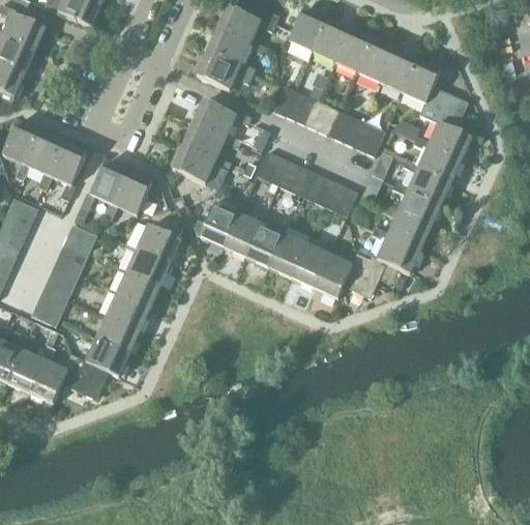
[(47,0),(46,8),(58,15),(59,12),(75,20),(75,21),(77,22),(77,21),(91,27),(101,4),(92,0),(47,0)]
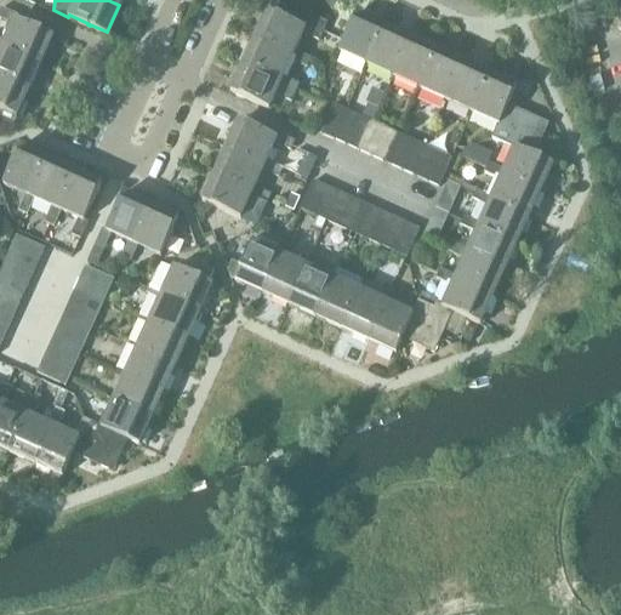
[(0,13),(13,21),(6,36),(4,43),(41,60),(53,33),(17,16),(18,12),(3,4),(0,9),(0,13)]
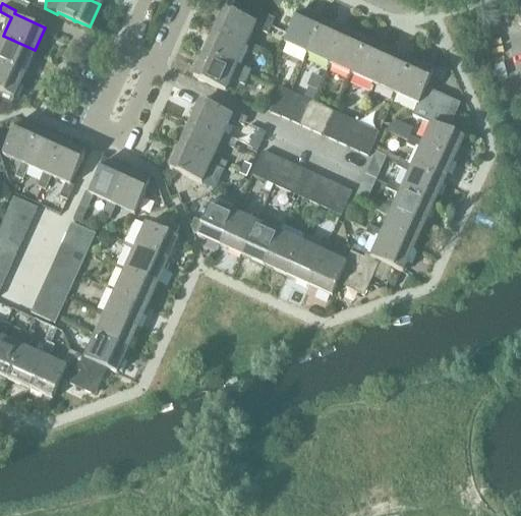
[(254,24),(268,31),(275,15),(248,4),(243,14),(224,6),(214,29),(246,44),(248,40),(254,24)]
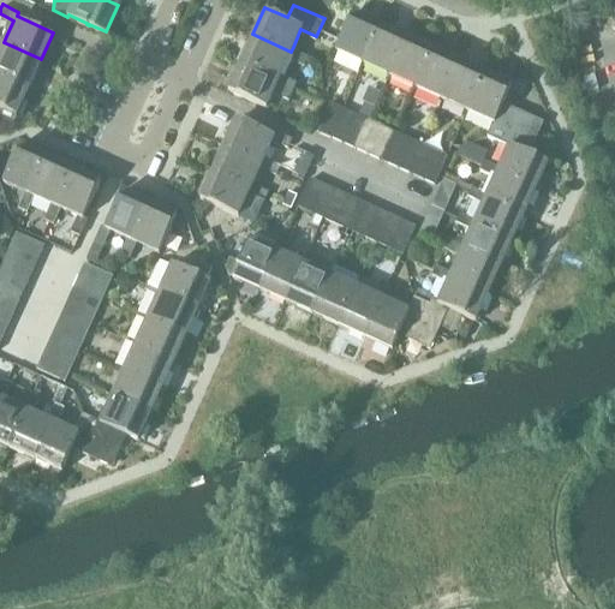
[(335,47),(362,59),(363,59),(380,22),(353,10),(335,47)]
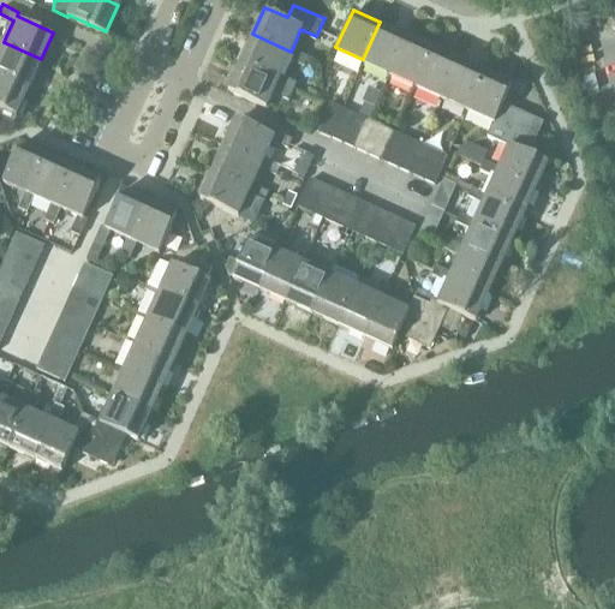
[(363,59),(388,71),(389,71),(406,34),(380,22),(363,59)]
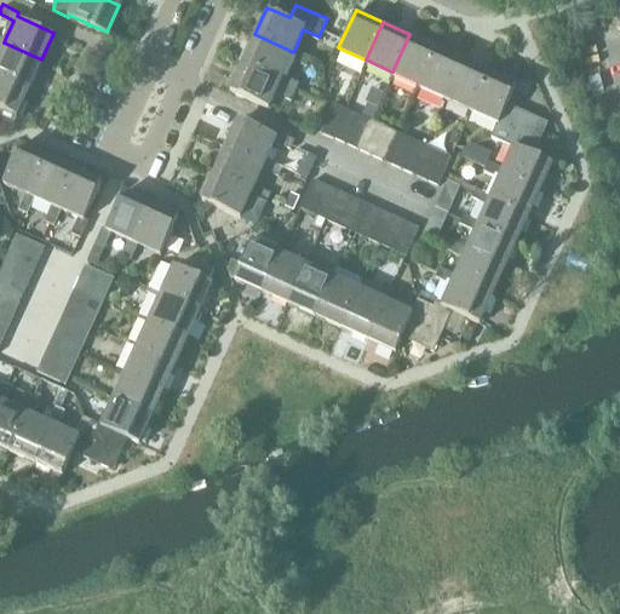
[(0,44),(3,46),(0,50),(0,73),(29,86),(41,59),(4,42),(6,36),(0,34),(0,44)]
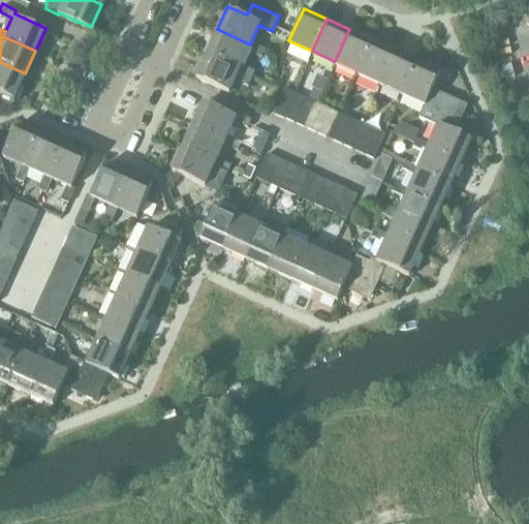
[(266,45),(265,45),(252,40),(250,44),(217,29),(207,52),(240,66),(242,62),(248,48),(261,54),(266,45)]
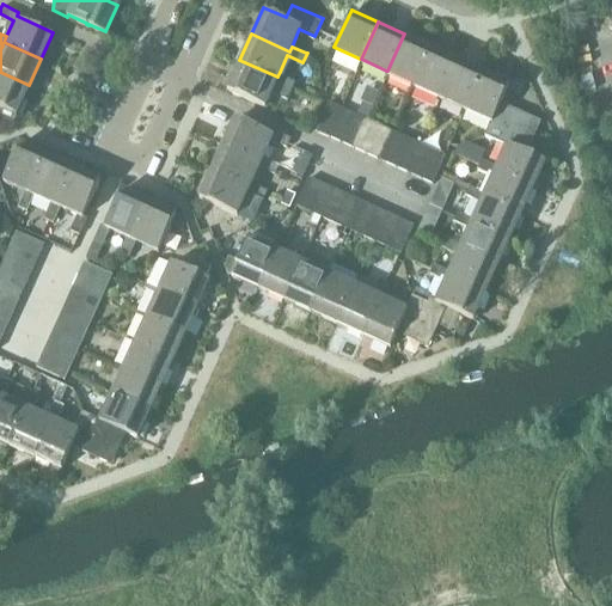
[(387,71),(412,83),(414,83),(430,46),(404,34),(387,71)]
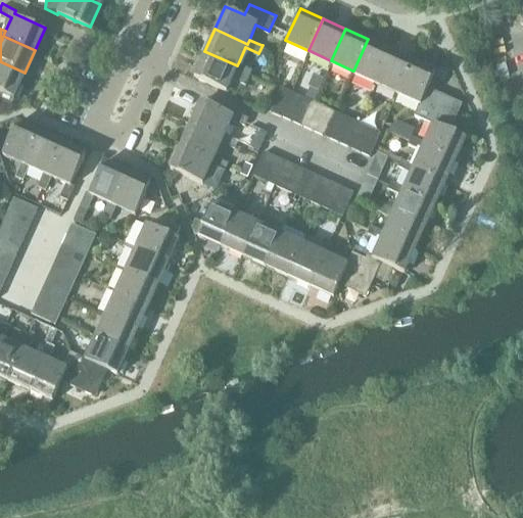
[(353,71),(375,81),(390,49),(368,39),(353,71)]
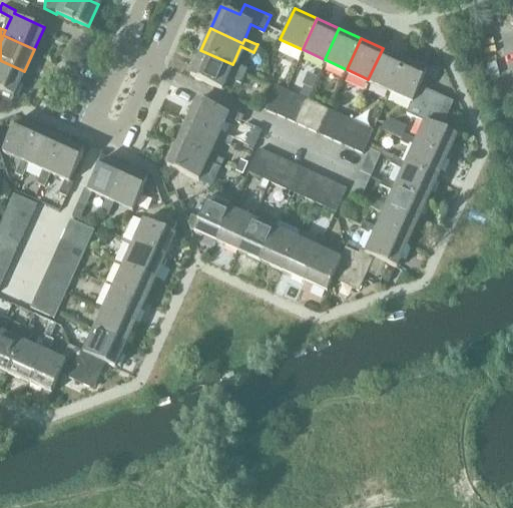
[(368,79),(389,89),(390,89),(405,57),(383,48),(368,79)]
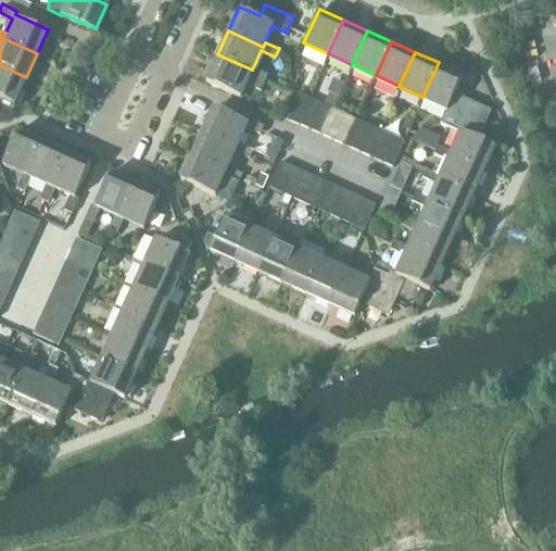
[(261,88),(268,72),(254,65),(252,70),(217,54),(206,79),(241,95),(247,82),(261,88)]
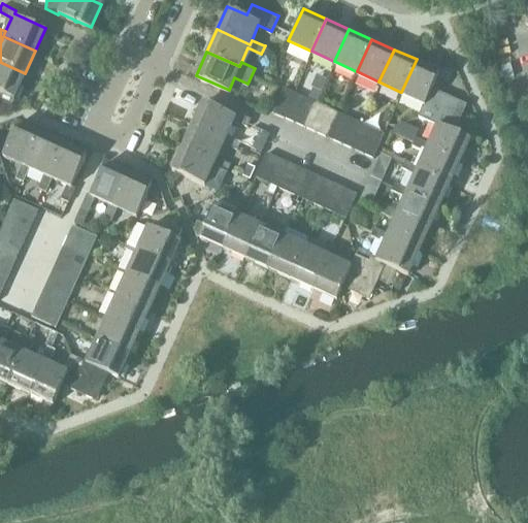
[(401,92),(423,102),(424,102),(431,86),(432,87),(438,73),(439,70),(417,59),(401,92)]
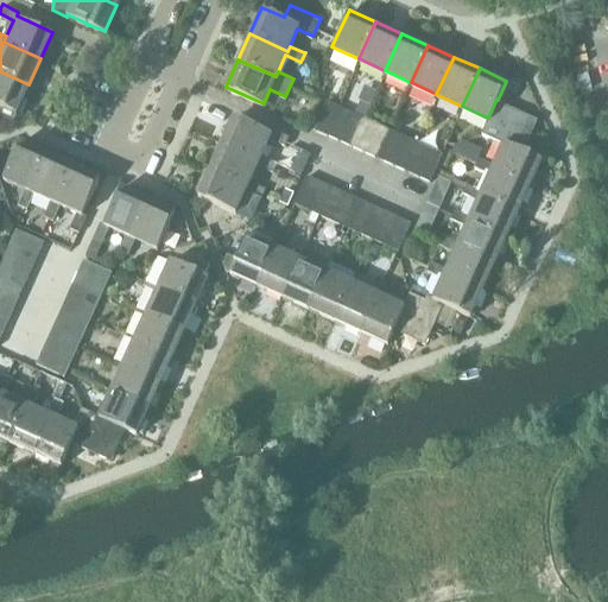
[(0,71),(0,103),(17,112),(29,84),(0,71)]
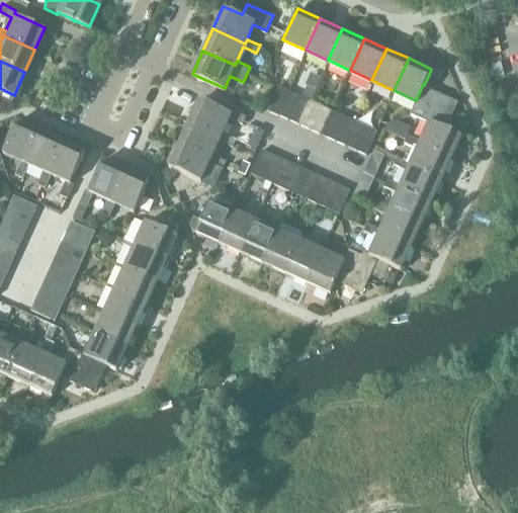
[(431,69),(430,72),(439,77),(444,67),(435,62),(431,69)]
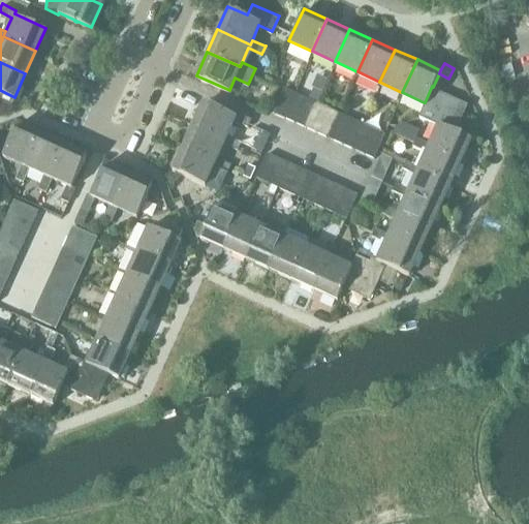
[(313,85),(308,96),(316,100),(321,89),(313,85)]
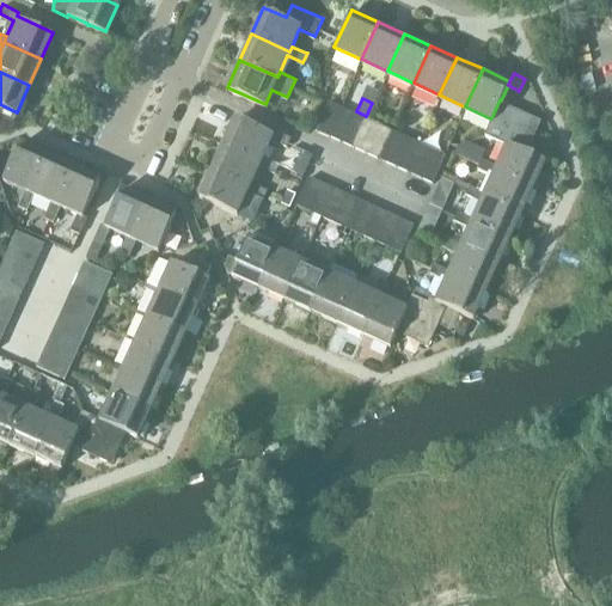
[(329,99),(316,127),(328,133),(341,104),(329,99)]
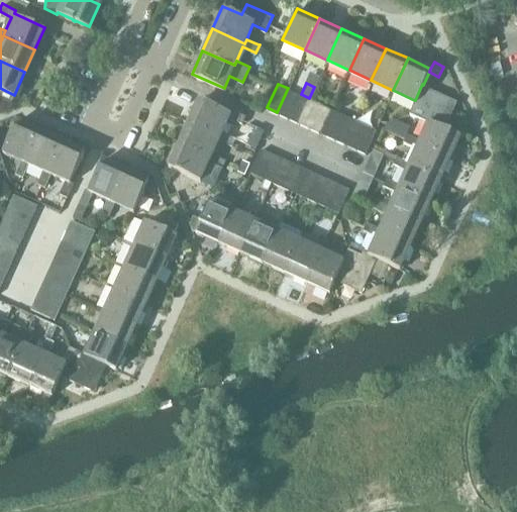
[(456,100),(423,85),(422,84),(415,100),(414,100),(409,111),(427,120),(427,119),(428,119),(444,126),(456,100)]
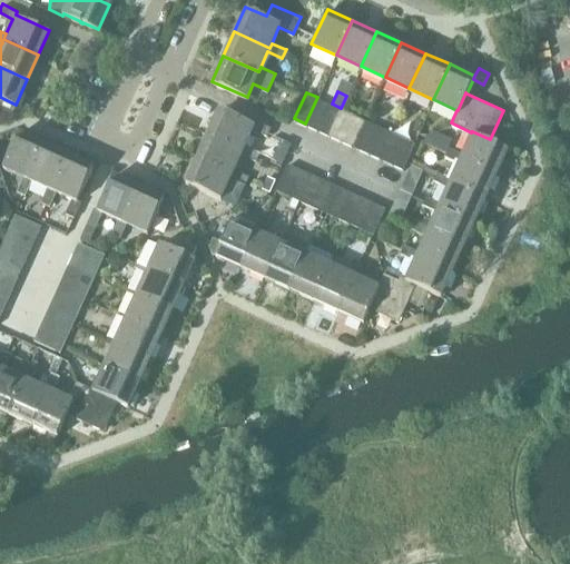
[(317,97),(305,124),(317,129),(328,102),(317,97)]
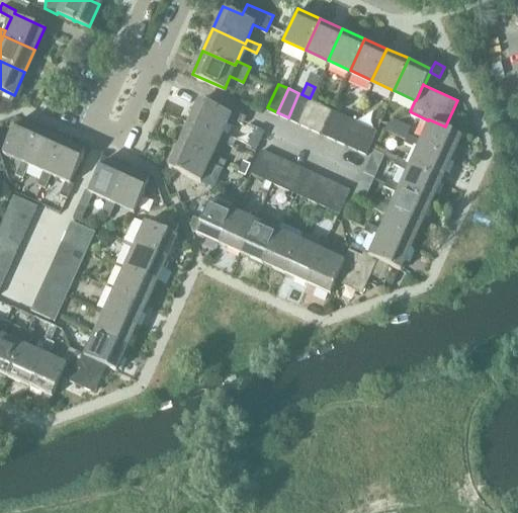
[(298,93),(288,117),(298,121),(310,98),(301,94),(298,93)]
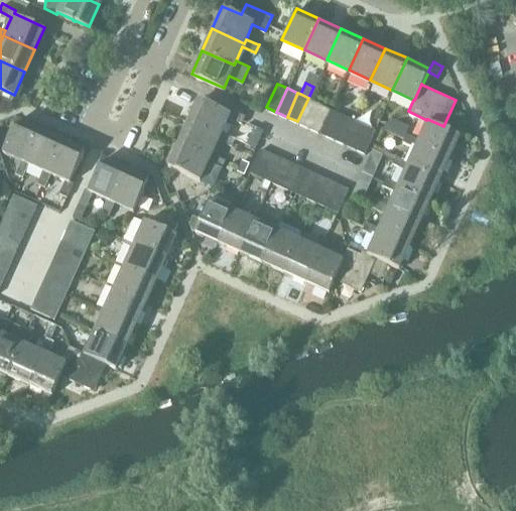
[(199,97),(188,120),(220,134),(222,130),(229,116),(241,122),(245,114),(231,108),(230,111),(199,97)]
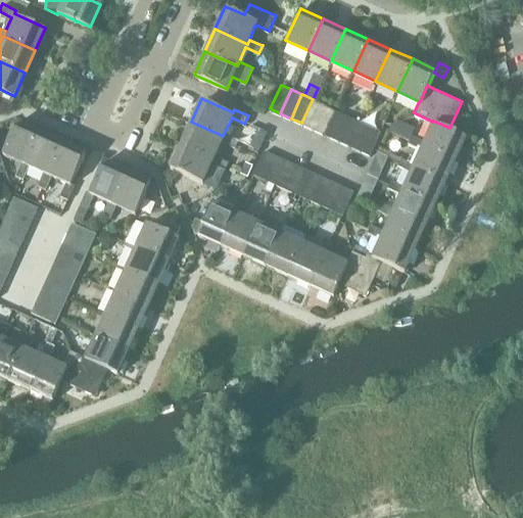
[(313,99),(301,123),(312,128),(323,103),(313,99)]
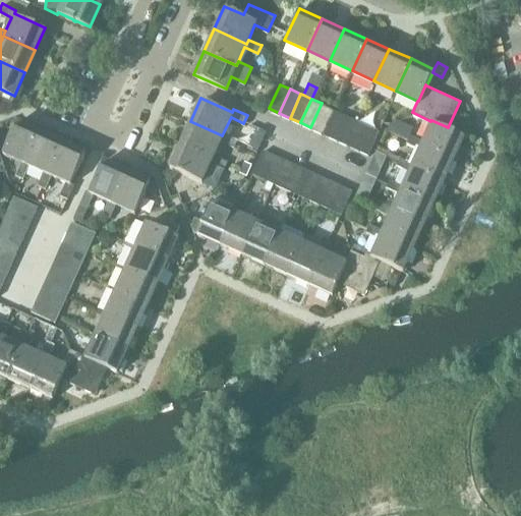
[(322,103),(310,127),(322,132),(333,108),(322,103)]
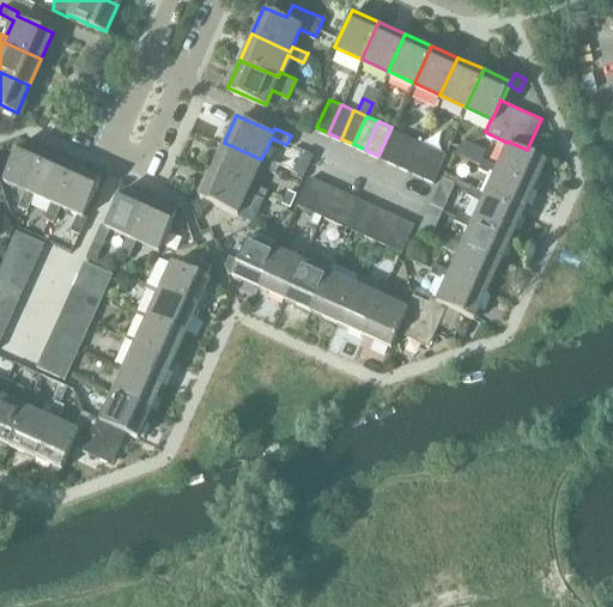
[(396,129),(383,158),(396,163),(408,135),(396,129)]
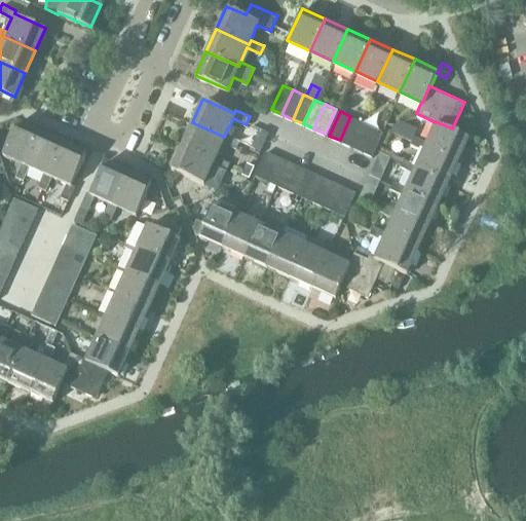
[(350,116),(340,140),(350,145),(362,121),(350,116)]
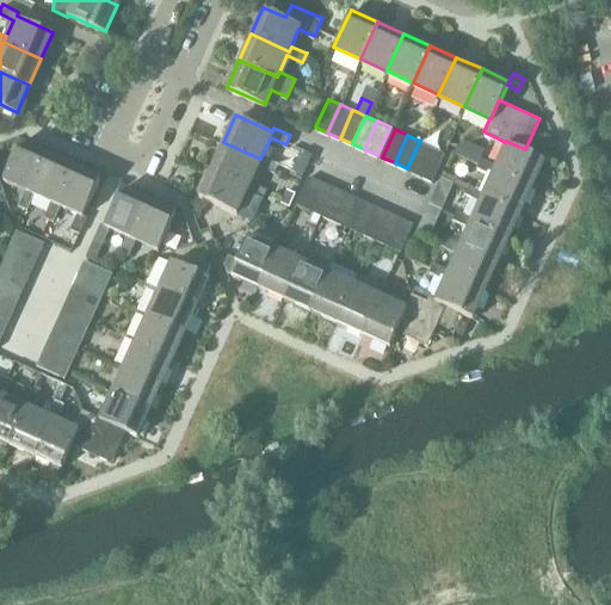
[(28,207),(35,191),(30,189),(47,152),(20,140),(4,177),(25,187),(18,202),(28,207)]
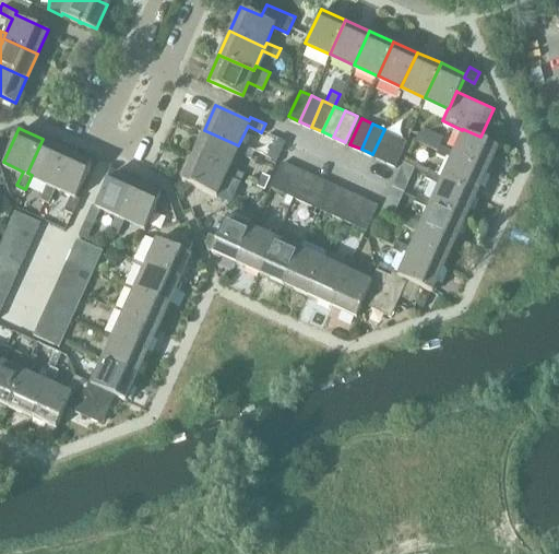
[(384,129),(372,154),(383,160),(395,133),(384,129)]
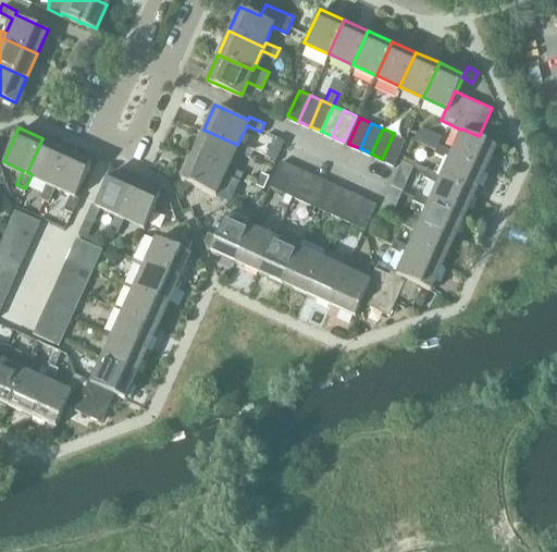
[(479,136),(461,129),(460,129),(460,130),(452,147),(438,142),(435,149),(448,156),(450,151),(485,168),(496,144),(479,136)]
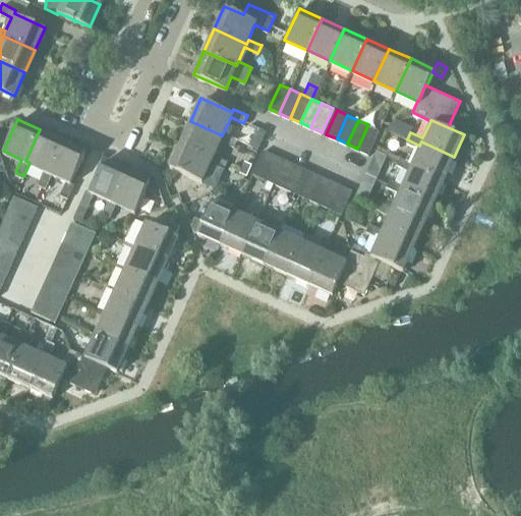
[(190,121),(180,144),(212,158),(214,154),(221,138),(234,145),(237,136),(224,131),(222,135),(190,121)]
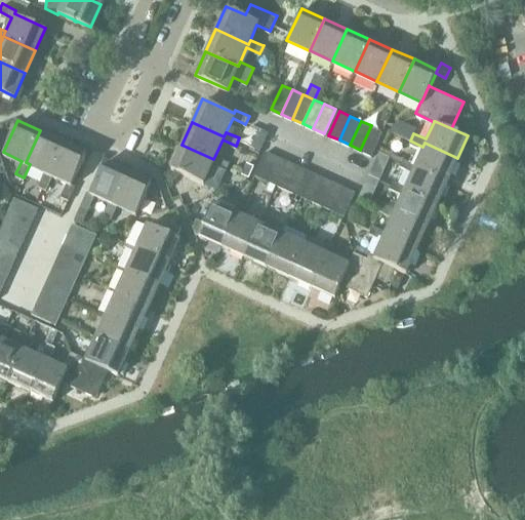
[(371,125),(360,150),(371,155),(381,130),(371,125)]
